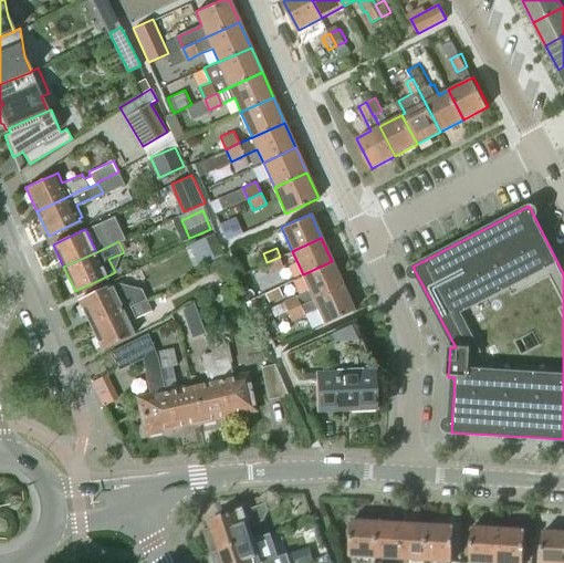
[(280,257),(267,262),(271,271),(284,266),(280,257)]
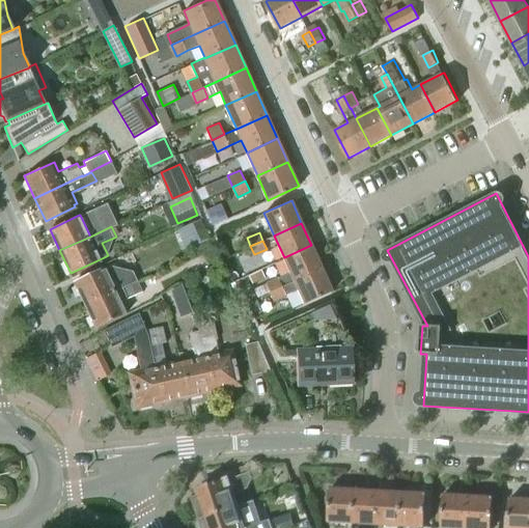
[(268,282),(271,289),(322,268),(311,245),(284,257),(290,272),(268,282)]
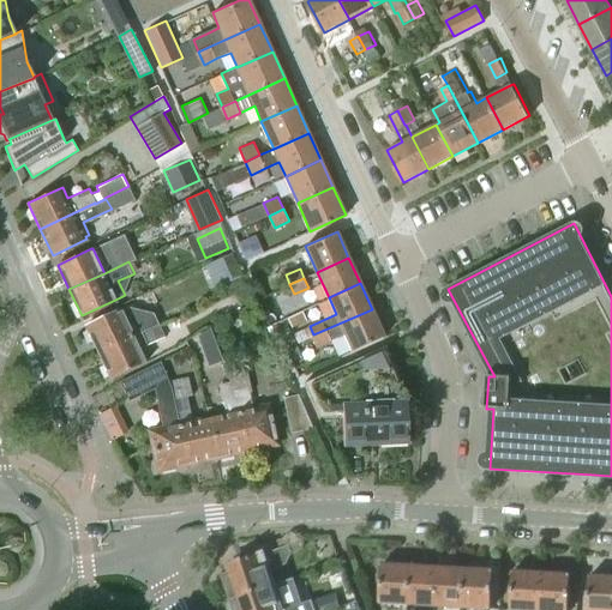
[(120,309),(87,326),(99,352),(121,342),(133,336),(132,334),(144,330),(156,324),(157,324),(159,324),(154,313),(129,307),(121,310),(120,309)]
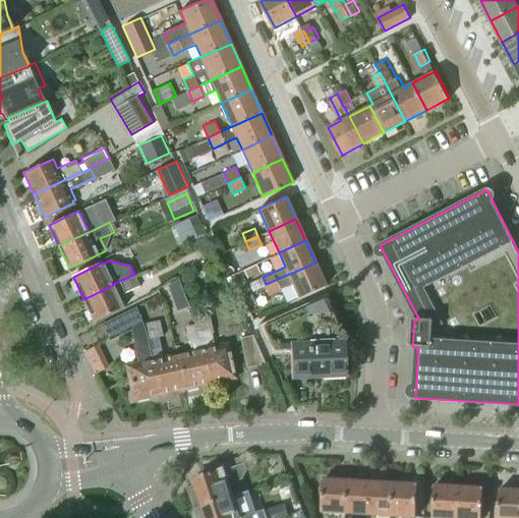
[(270,294),(293,284),(298,296),(325,284),(315,263),(266,284),(270,294)]
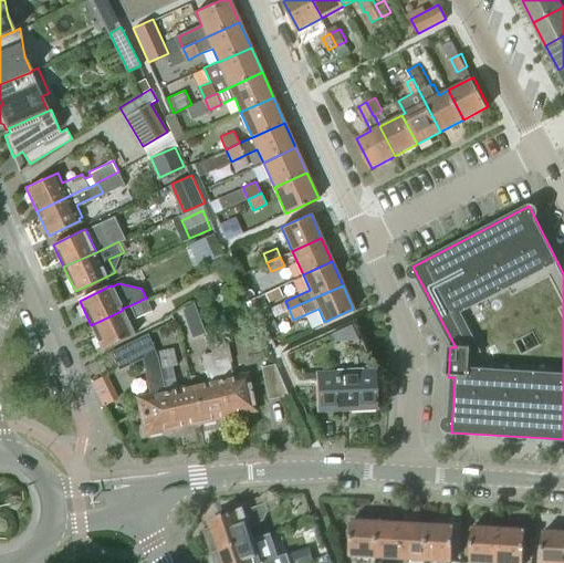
[(282,287),(268,292),(272,301),(285,294),(282,287)]
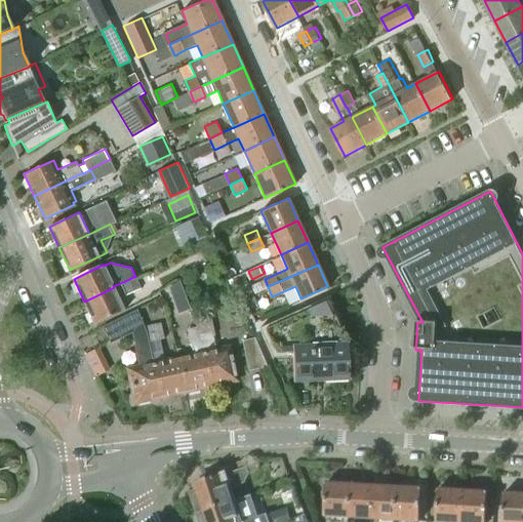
[(104,292),(84,302),(94,323),(124,310),(118,297),(141,287),(135,277),(134,277),(133,277),(123,282),(113,286),(114,287),(104,292)]
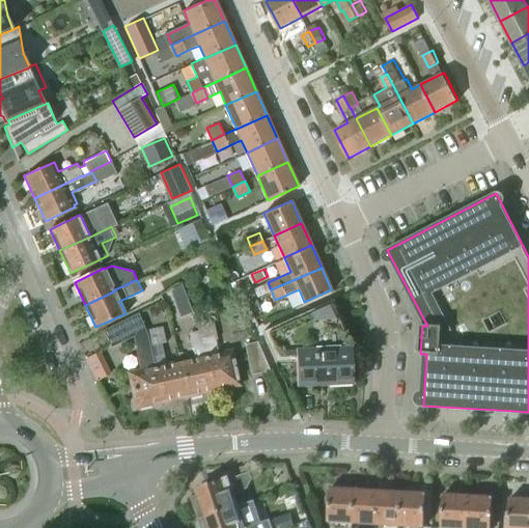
[(182,283),(170,289),(174,298),(186,292),(182,283)]
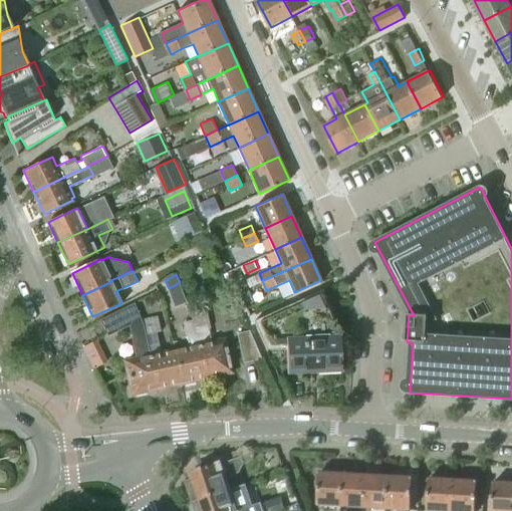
[(342,335),(321,289),(254,320),(267,348),(286,347),(287,373),(341,370),(339,336),(342,335)]
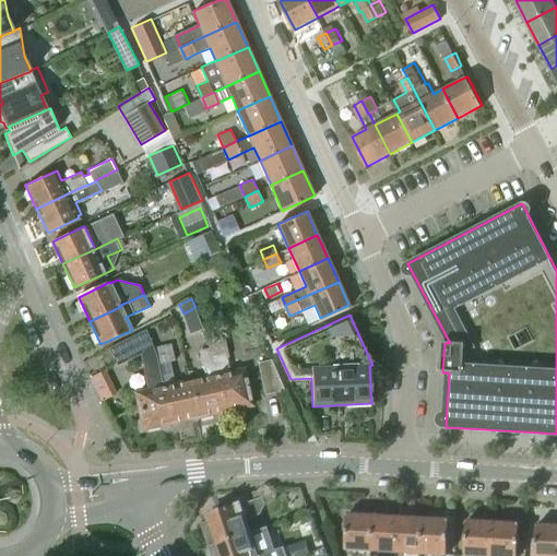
[(141,350),(150,388),(135,391),(144,427),(170,422),(163,385),(165,385),(163,374),(161,374),(158,362),(161,362),(158,351),(155,345),(146,328),(109,346),(117,362),(141,350)]
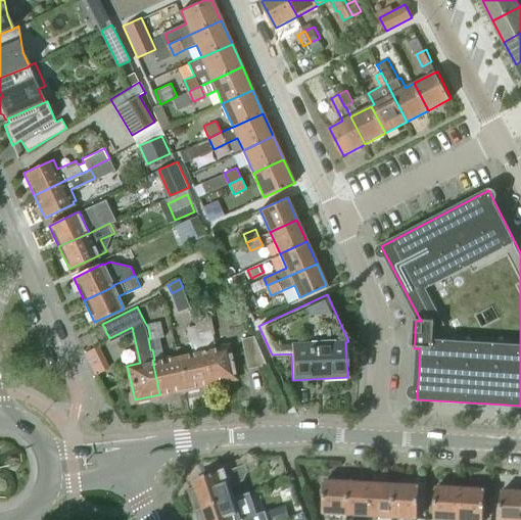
[(196,324),(197,327),(209,383),(236,377),(228,343),(217,345),(209,314),(195,317),(196,324)]
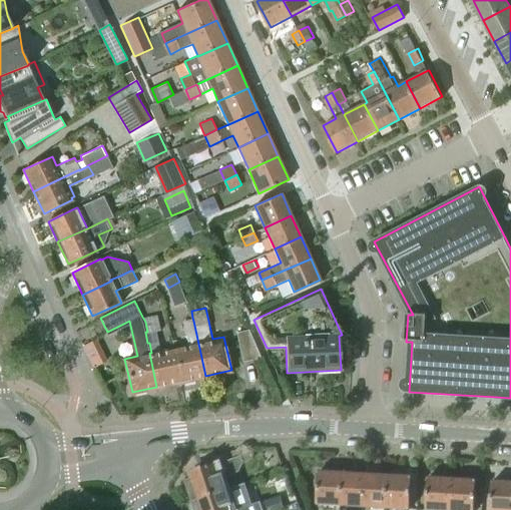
[(158,314),(142,317),(145,322),(147,332),(149,343),(159,341),(157,331),(161,330),(158,314)]
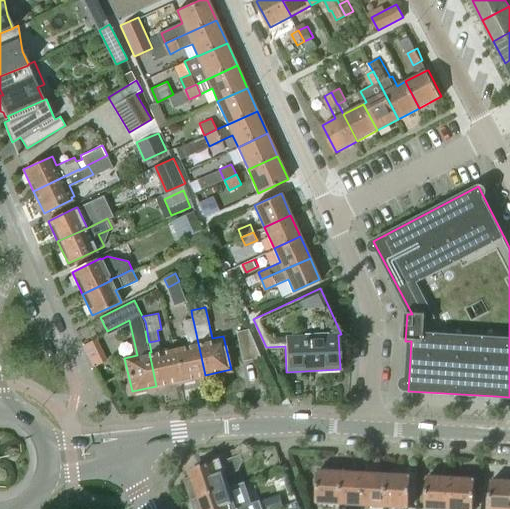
[(189,343),(173,347),(180,381),(205,375),(193,320),(192,317),(184,319),(189,343)]
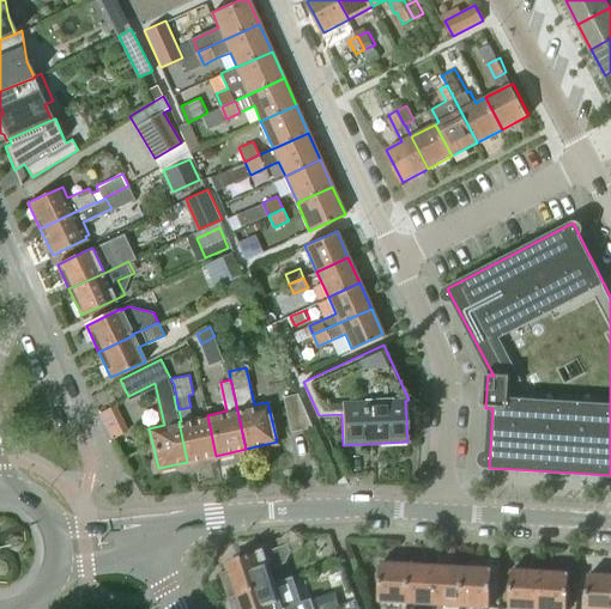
[(313,426),(297,393),(283,395),(290,431),(313,426)]
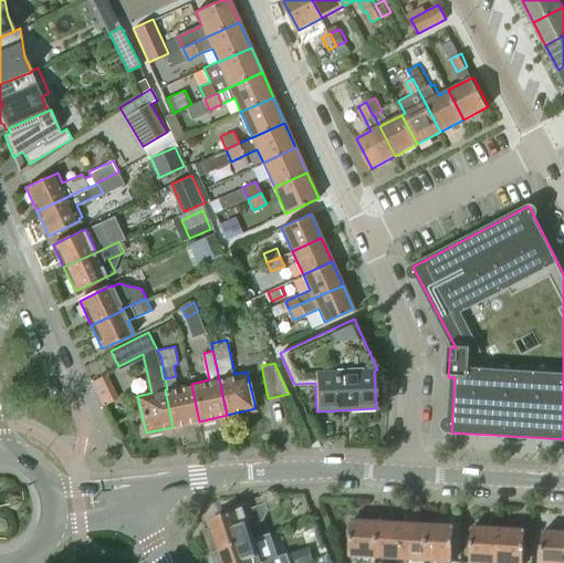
[(165,389),(173,427),(199,421),(191,384),(167,389),(165,389)]
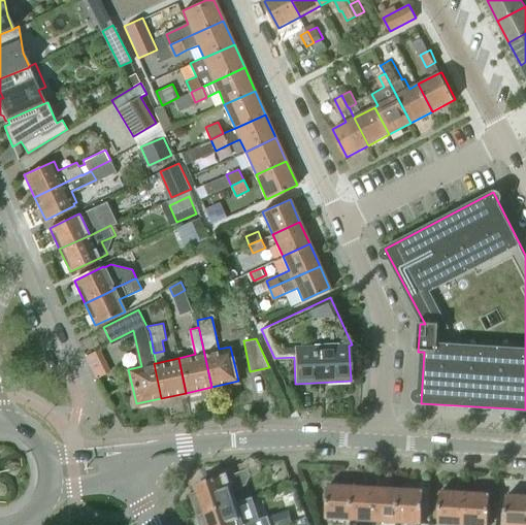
[(203,491),(193,494),(199,514),(226,506),(237,502),(232,488),(247,483),(251,476),(249,469),(235,473),(233,469),(226,471),(227,474),(200,483),(203,491)]
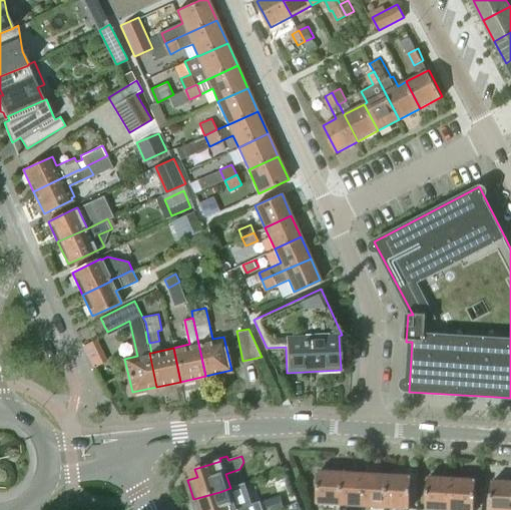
[(341,504),(343,472),(320,471),(318,503),(341,504)]
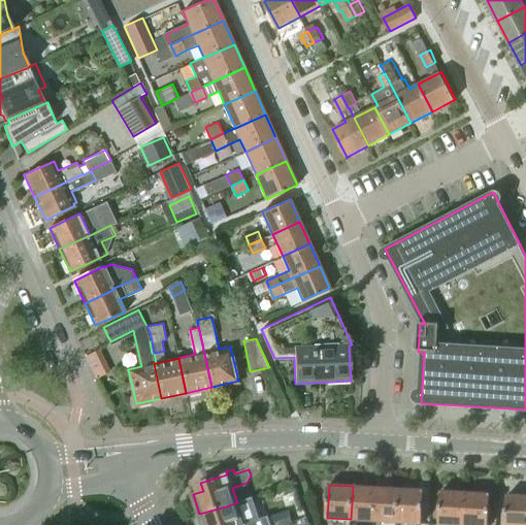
[(374,520),(375,487),(353,486),(351,519),(374,520)]
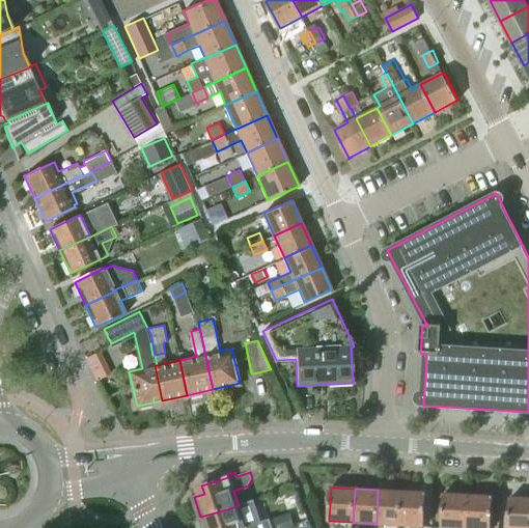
[(400,517),(401,492),(378,490),(377,523),(399,525),(400,517)]
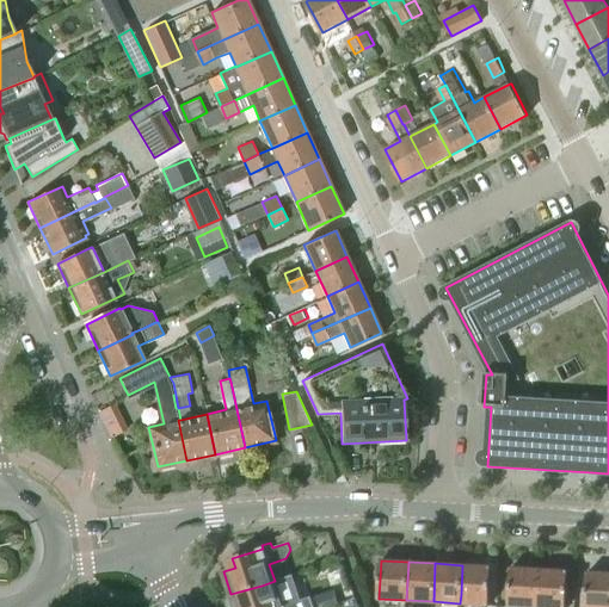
[(461,594),(460,604),(490,605),(492,567),(462,565),(461,594)]
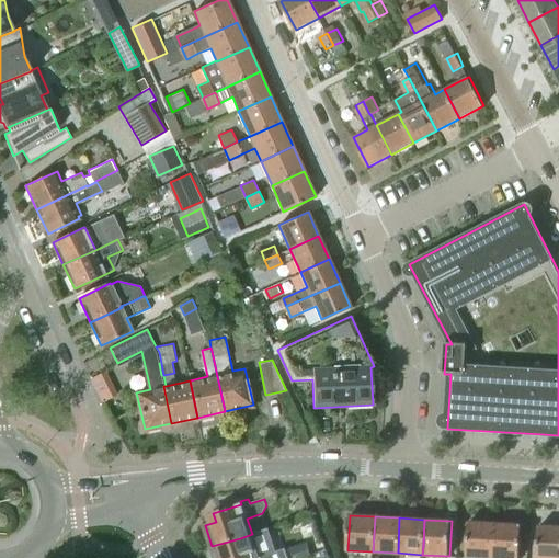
[(492,557),(494,538),(494,523),(469,522),(467,557),(486,557),(492,557)]
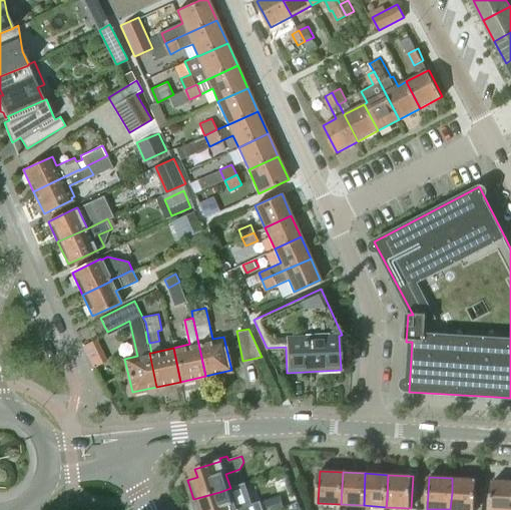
[(452,492),(450,509),(475,509),(477,479),(452,478),(452,492)]
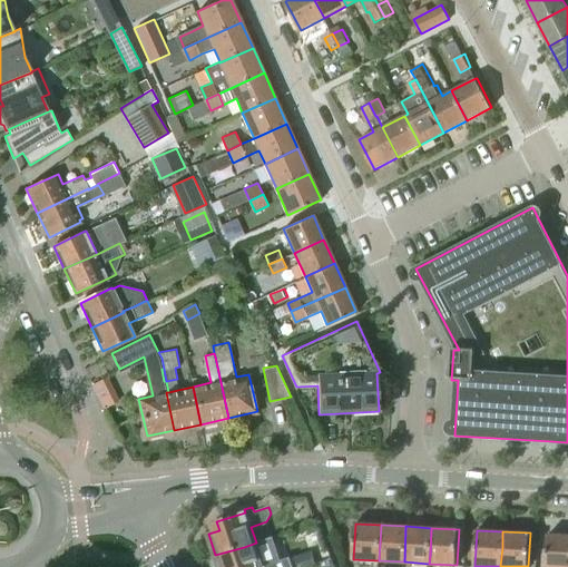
[(567,535),(548,534),(546,566),(567,566),(567,535)]
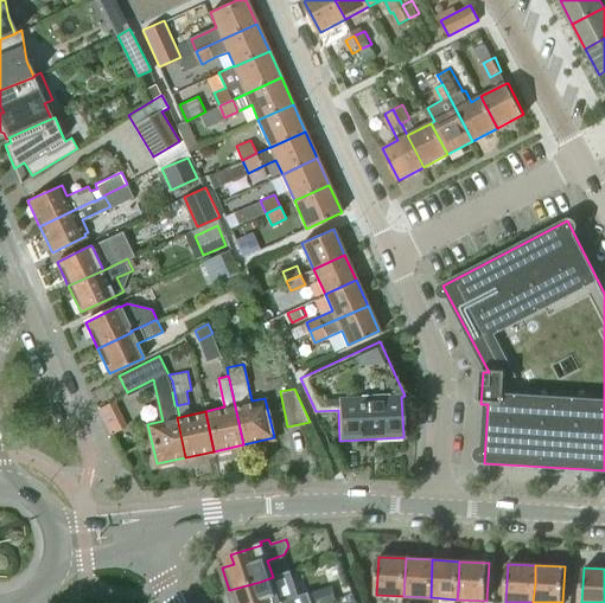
[(260,582),(229,590),(233,602),(312,602),(310,594),(299,597),(294,584),(291,571),(273,577),(260,582)]
